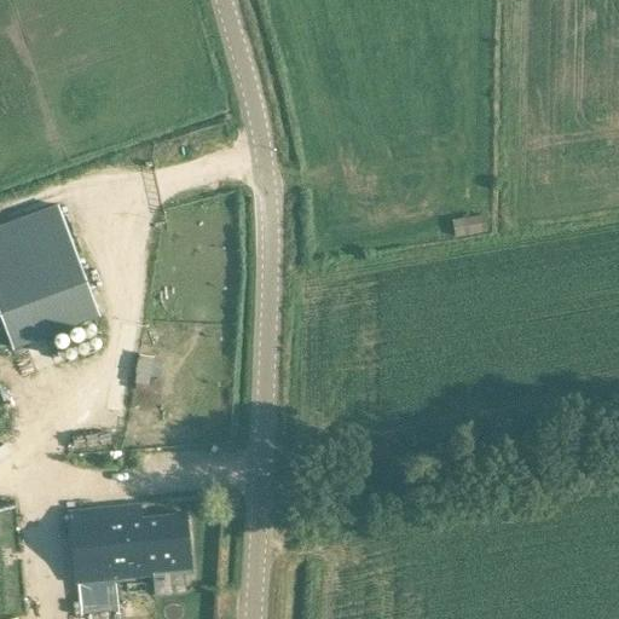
[(0,441),(23,433),(0,374),(0,330),(114,287),(71,179),(0,206),(0,441)]
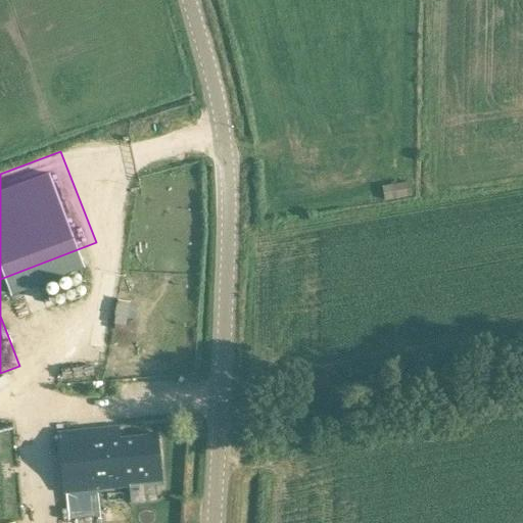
[(382,185),(384,200),(412,195),(410,181),(382,185)]
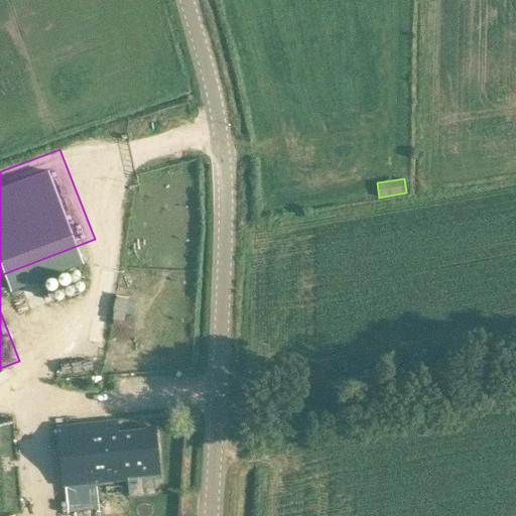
[(114,310),(113,318),(124,320),(125,313),(128,297),(116,295),(113,310),(114,310)]
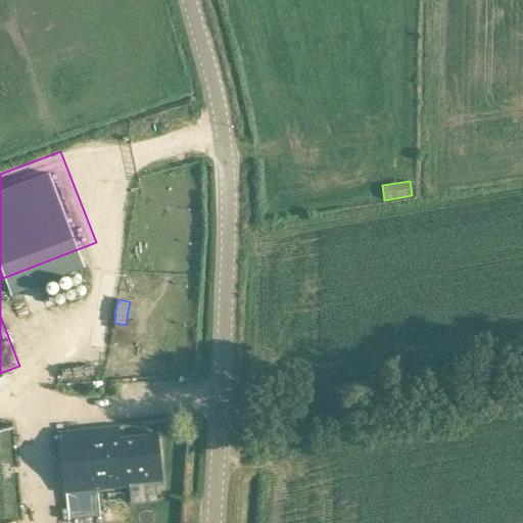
[(119,426),(56,432),(62,493),(130,487),(131,504),(157,501),(155,484),(162,484),(161,472),(157,434),(131,437),(121,438),(119,426)]
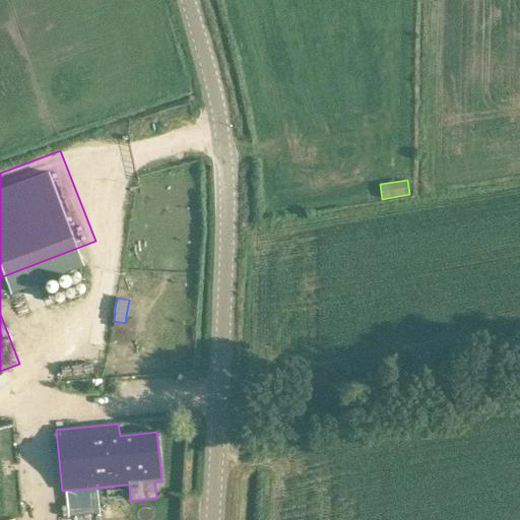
[(111,519),(111,506),(100,507),(101,512),(101,519),(111,519)]
